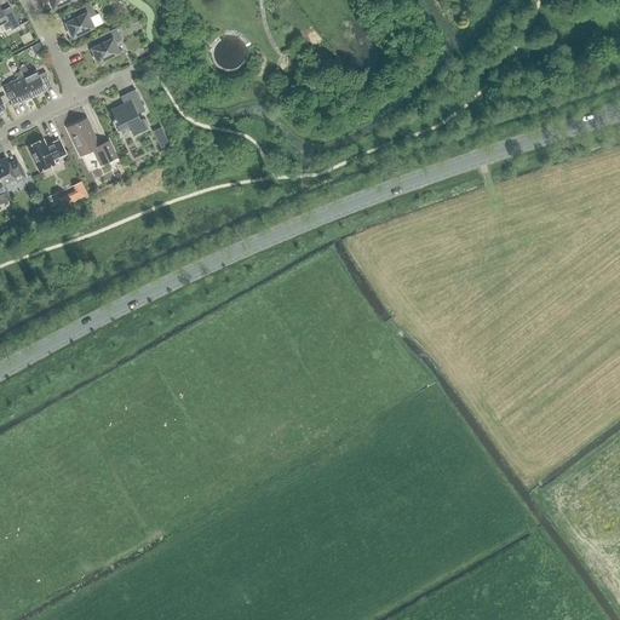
[(72,38),(93,28),(89,18),(96,15),(90,4),(73,11),(76,17),(64,23),(72,38)]
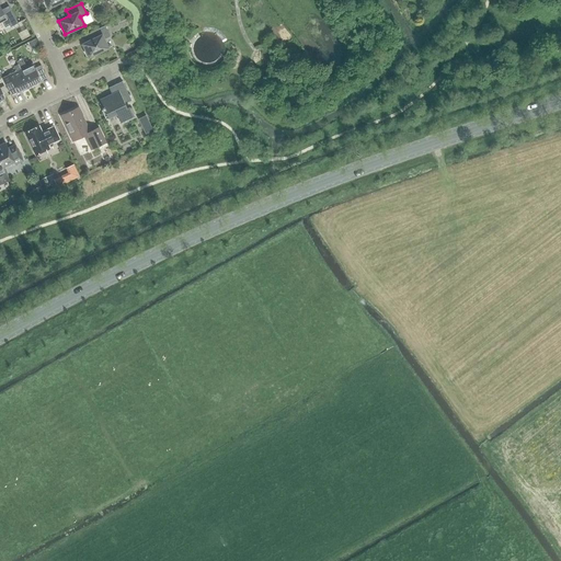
[(0,8),(0,22),(1,22),(4,27),(9,25),(10,27),(18,23),(9,9),(2,12),(0,8)]
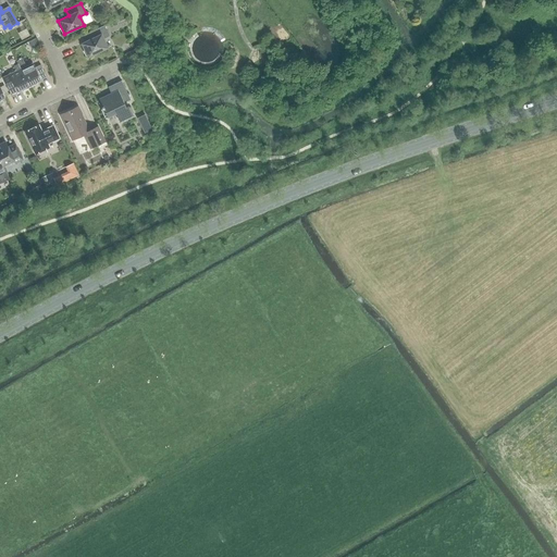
[(87,57),(107,48),(102,39),(109,36),(103,26),(89,33),(91,38),(81,44),(87,57)]
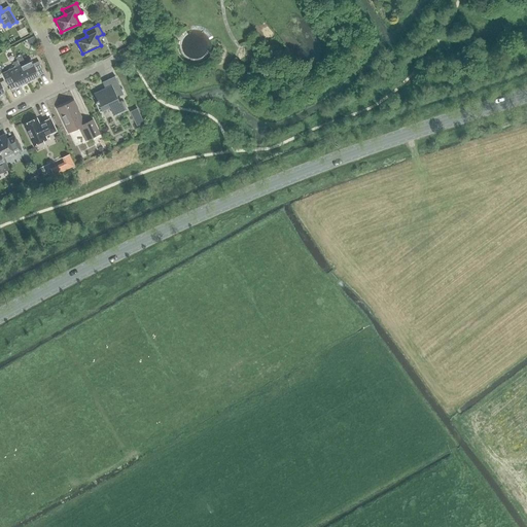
[(33,37),(26,40),(29,46),(36,43),(33,37)]
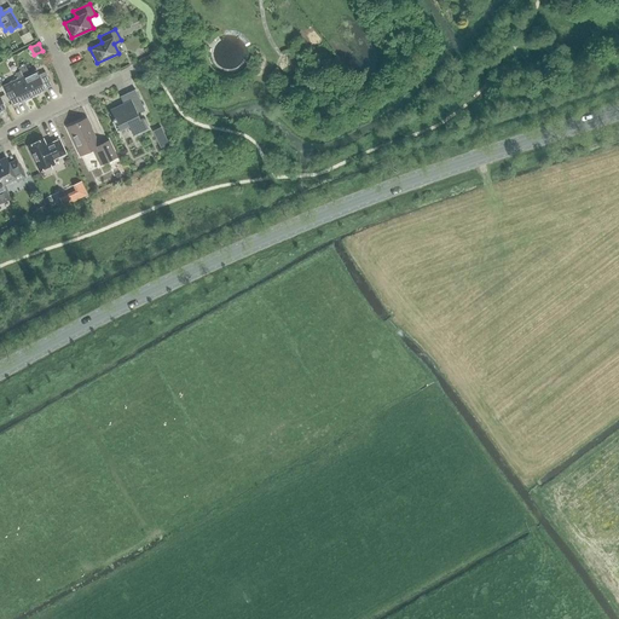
[(35,70),(29,74),(24,65),(18,68),(19,71),(32,98),(41,93),(40,91),(51,86),(45,73),(38,75),(35,70)]
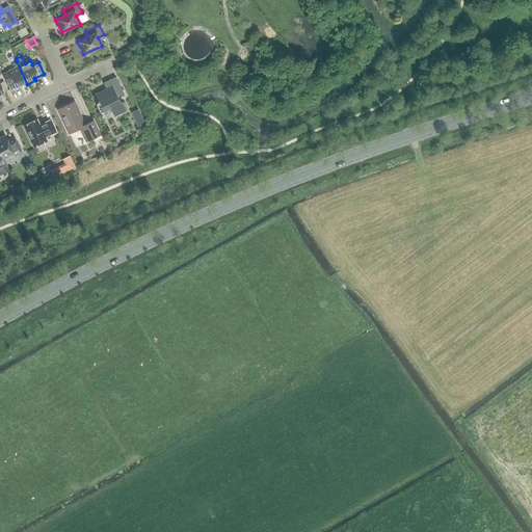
[(20,87),(27,84),(17,61),(12,63),(15,68),(2,74),(9,90),(19,85),(20,87)]
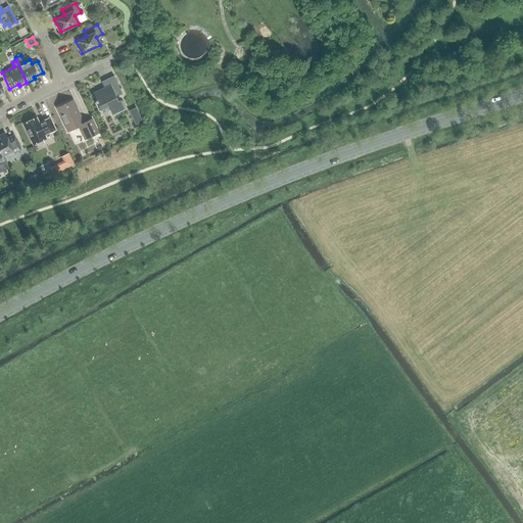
[(117,101),(116,97),(115,96),(122,94),(120,90),(113,76),(101,82),(104,90),(93,95),(95,100),(96,102),(94,103),(98,111),(108,107),(112,114),(125,109),(123,104),(121,100),(117,101)]
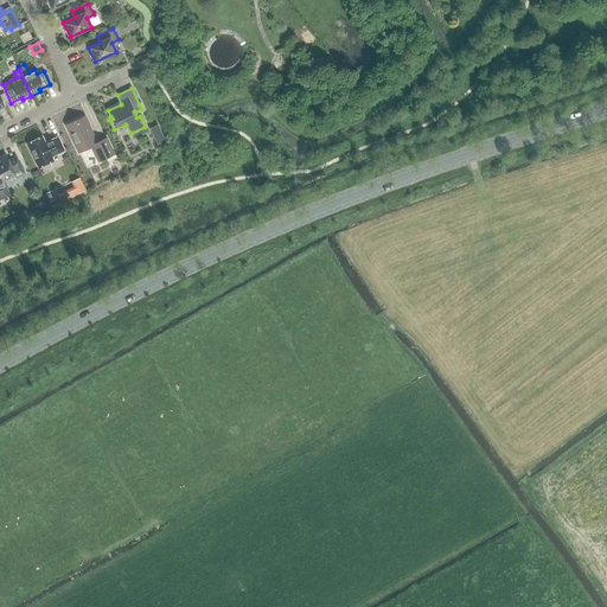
[(98,161),(113,154),(106,139),(96,144),(88,126),(89,125),(85,117),(84,119),(83,116),(65,126),(78,153),(91,146),(98,161)]
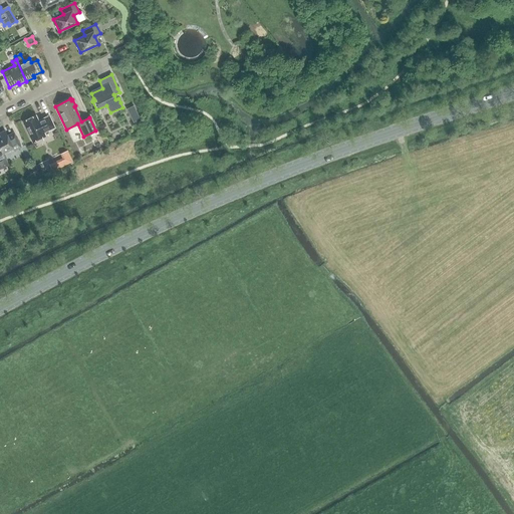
[(126,108),(133,122),(140,119),(134,105),(126,108)]
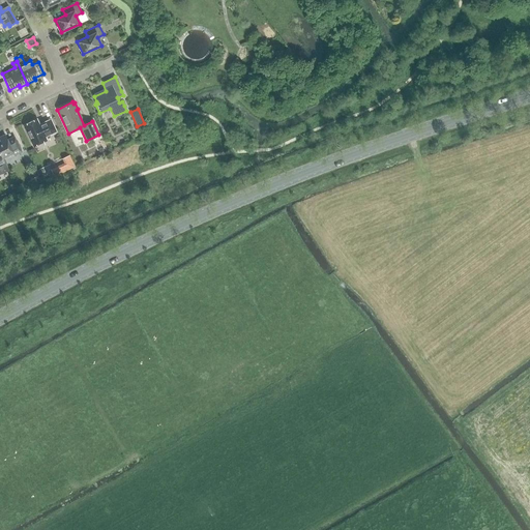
[(45,137),(56,131),(50,119),(42,123),(42,124),(39,125),(36,119),(23,125),(33,147),(47,141),(45,137)]
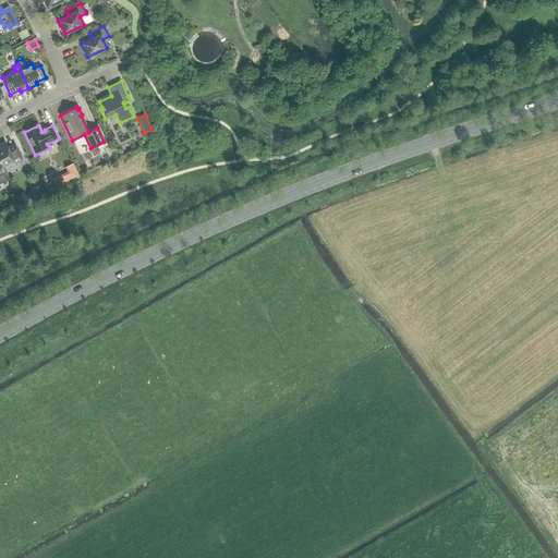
[(0,144),(0,161),(2,167),(2,166),(13,161),(14,164),(15,164),(22,160),(16,148),(14,145),(8,148),(4,142),(0,144)]
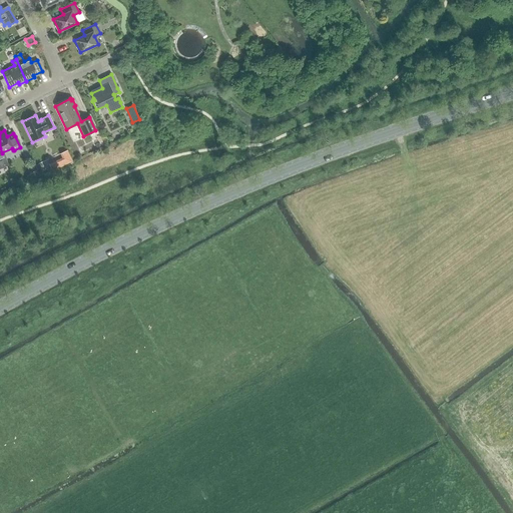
[(100,133),(93,136),(97,142),(103,139),(100,133)]
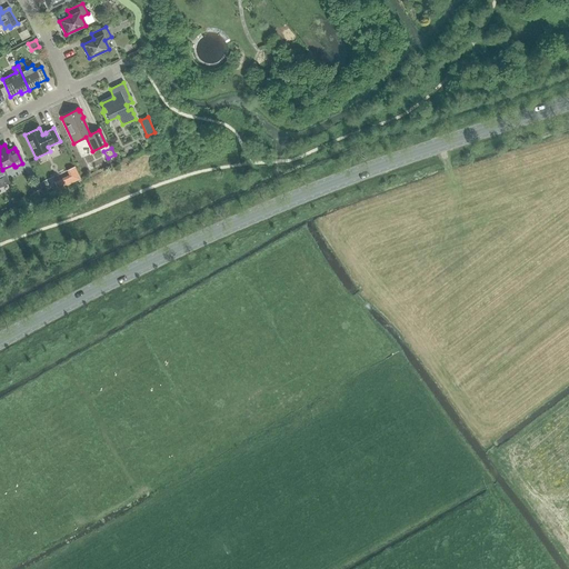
[(63,177),(55,181),(58,189),(68,185),(63,177)]
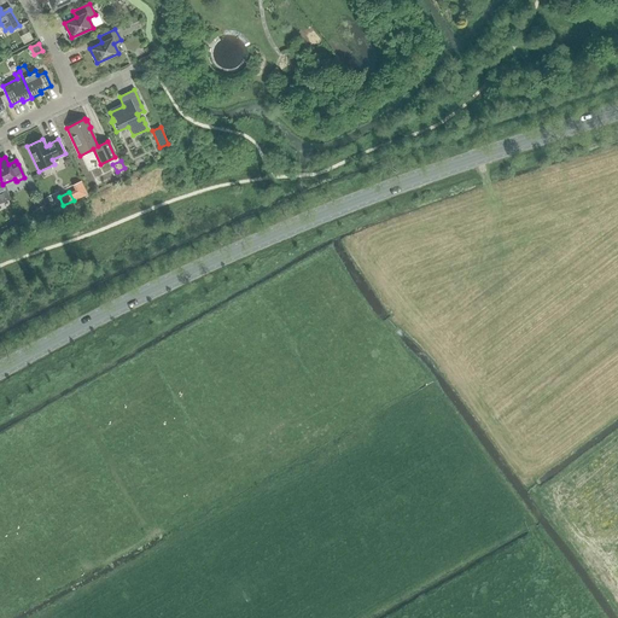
[(45,205),(36,209),(40,216),(47,213),(45,205)]
